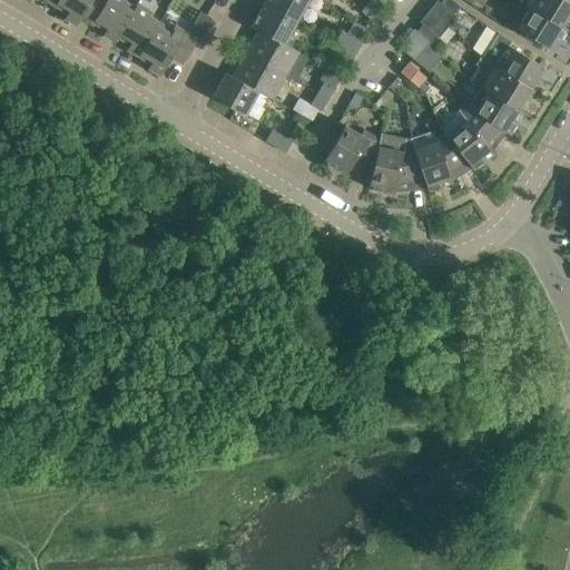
[(59,0),(56,6),(68,13),(66,18),(77,25),(82,16),(95,22),(107,0),(59,0)]
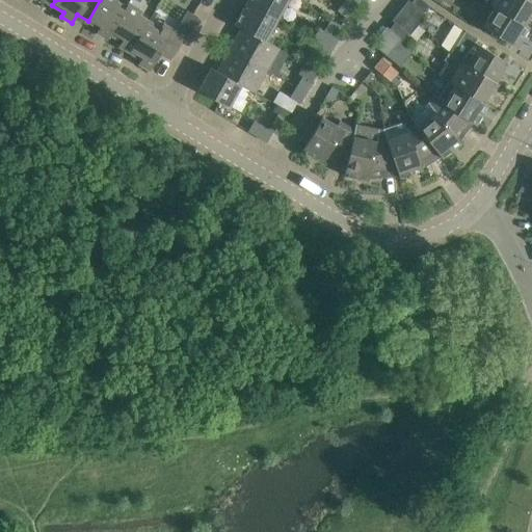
[(109,34),(126,6),(117,1),(117,0),(101,0),(88,21),(99,28),(97,32),(108,38),(110,34),(109,34)]
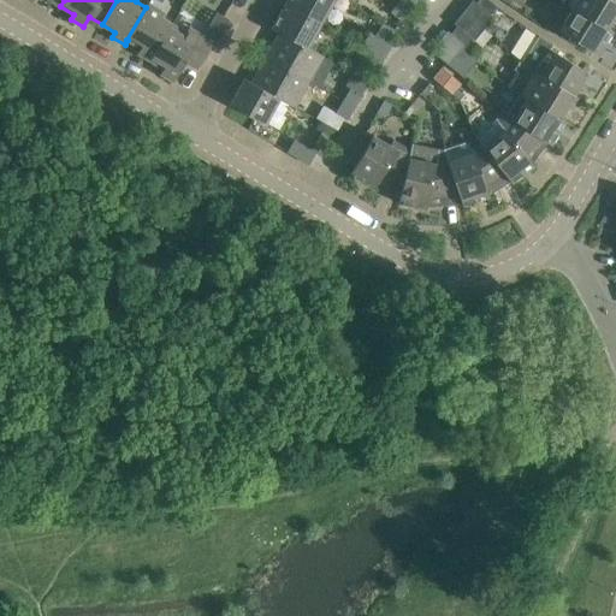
[(331,0),(286,0),(286,3),(321,21),(331,0)]
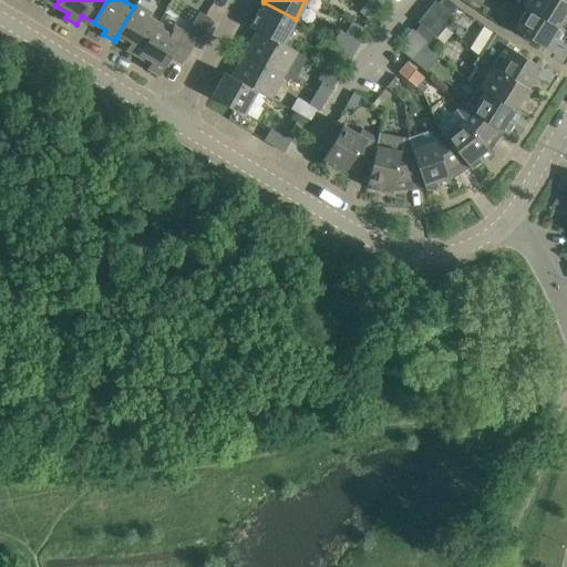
[(369,19),(378,8),(368,0),(360,11),(369,19)]
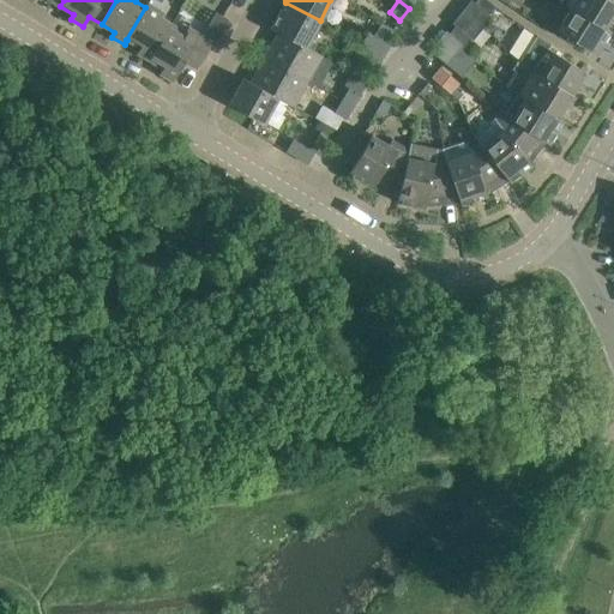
[(488,0),(476,0),(475,2),(488,14),(495,6),(488,0)]
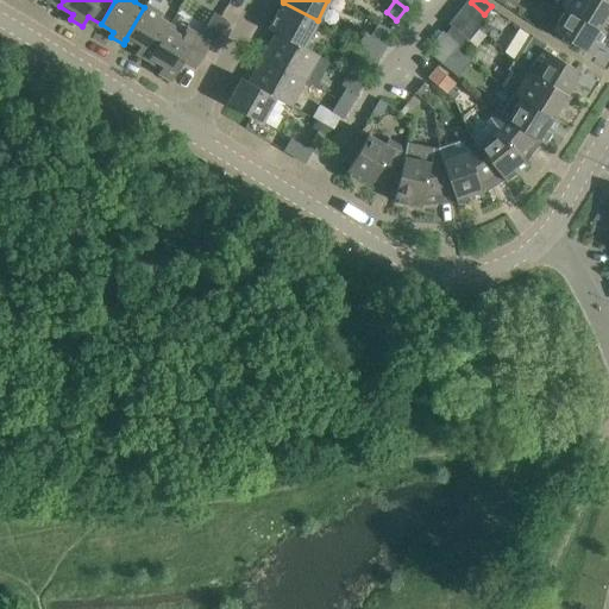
[(608,1),(606,0),(554,0),(560,4),(566,7),(567,7),(601,27),(608,12),(608,1)]
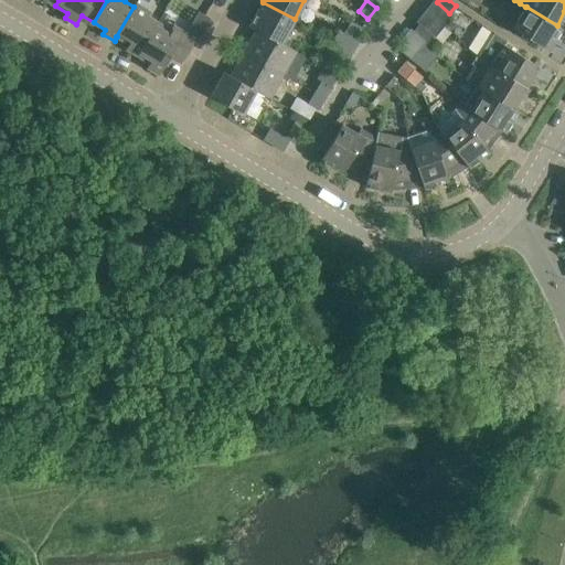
[(138,55),(158,21),(148,16),(151,11),(137,2),(134,7),(116,36),(117,36),(129,44),(126,49),(138,55)]
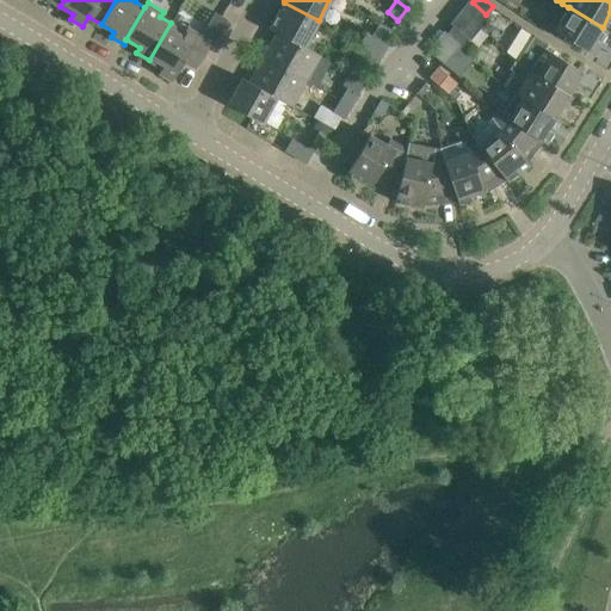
[(304,45),(319,20),(284,2),(270,28),(277,32),(304,45)]
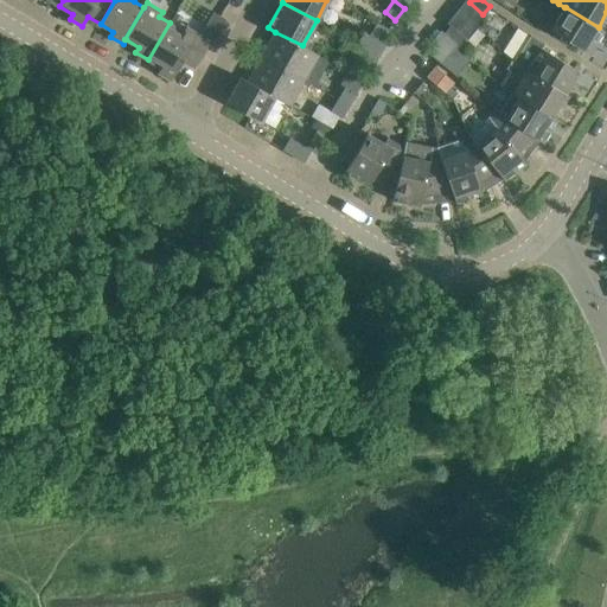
[(550,19),(545,26),(589,53),(604,30),(599,27),(566,7),(564,7),(555,23),(550,19)]
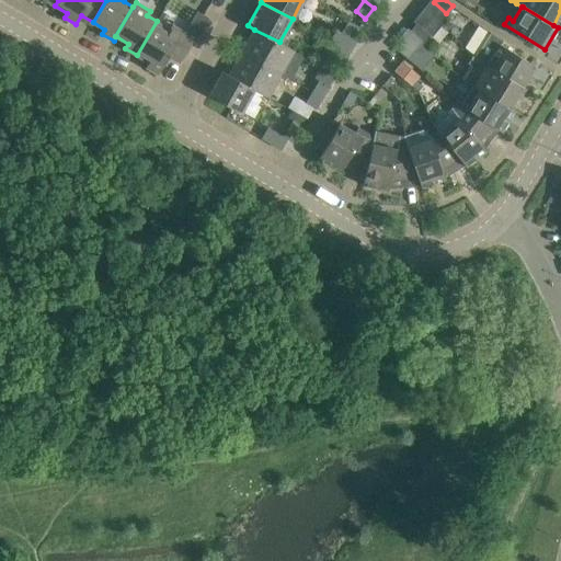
[(170,29),(157,21),(137,55),(149,63),(146,67),(158,73),(169,56),(180,63),(194,39),(196,41),(210,18),(198,10),(185,33),(172,24),(170,29)]
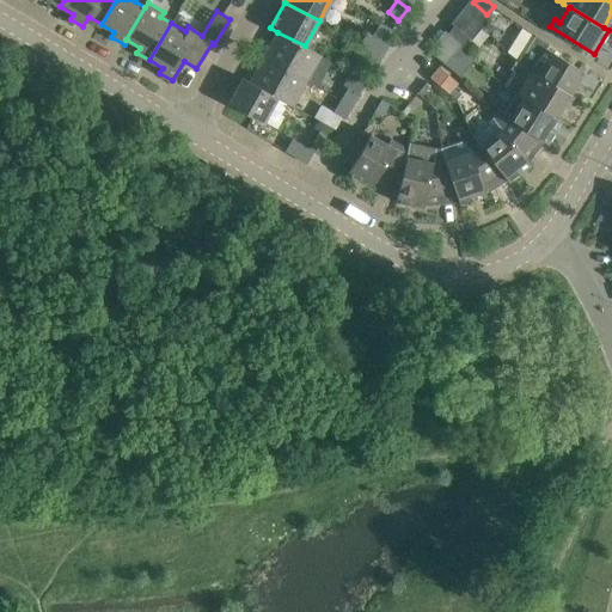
[(380,23),(373,35),(385,42),(392,29),(380,23)]
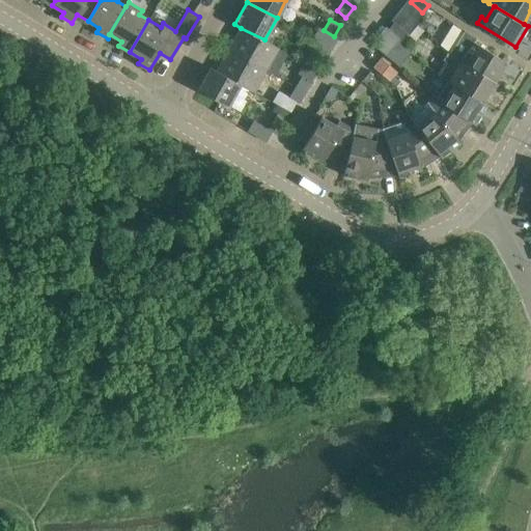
[(407,32),(395,21),(389,29),(400,38),(407,32)]
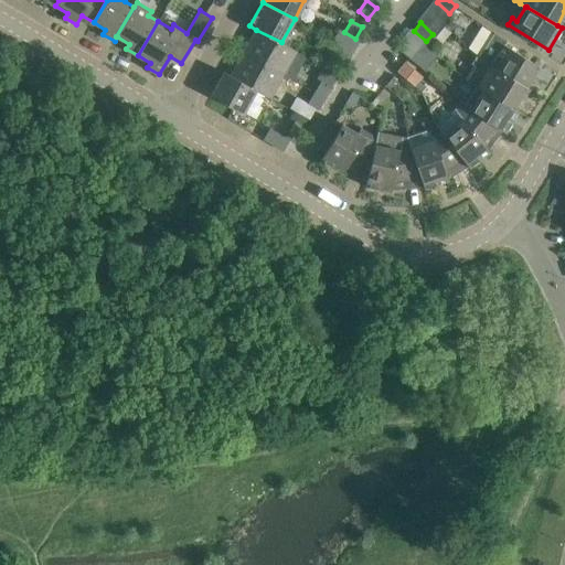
[(296,50),(281,42),(256,30),(244,52),(283,74),(296,50)]
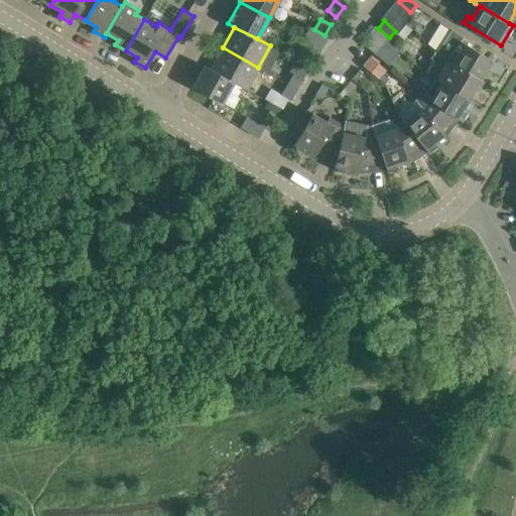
[(461,40),(463,36),(450,29),(437,50),(442,54),(447,57),(481,79),(492,60),(461,40)]
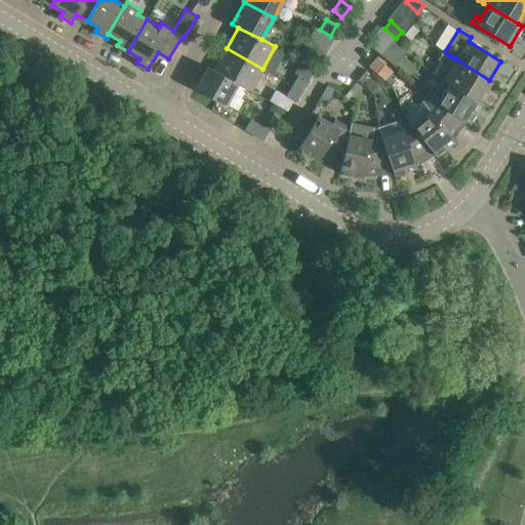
[(389,47),(376,38),(370,45),(382,54),(389,47)]
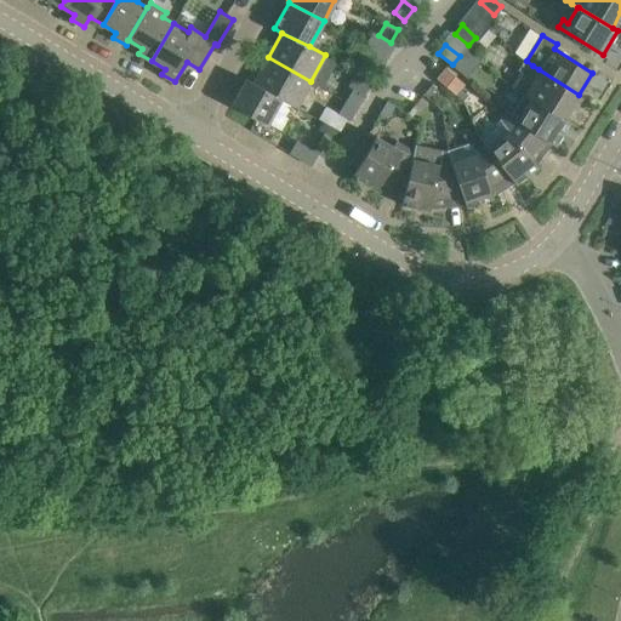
[(297,108),(311,81),(268,57),(254,83),(281,100),(297,108)]
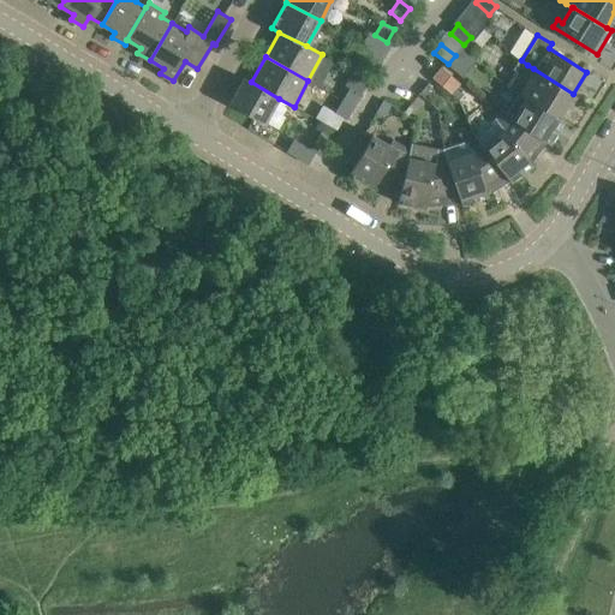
[(527,65),(521,60),(521,61),(515,58),(509,67),(515,71),(506,87),(519,94),(559,117),(566,106),(569,108),(577,96),(573,94),(533,69),(527,65)]
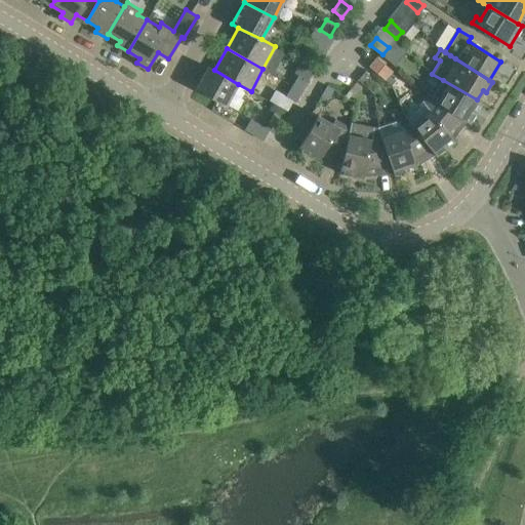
[(318,56),(308,50),(301,62),(311,68),(318,56)]
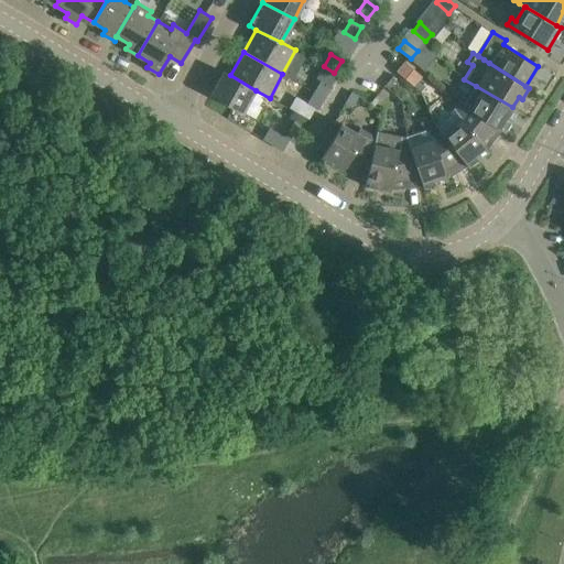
[(404,62),(397,71),(421,91),(425,86),(419,80),(422,76),(404,62)]
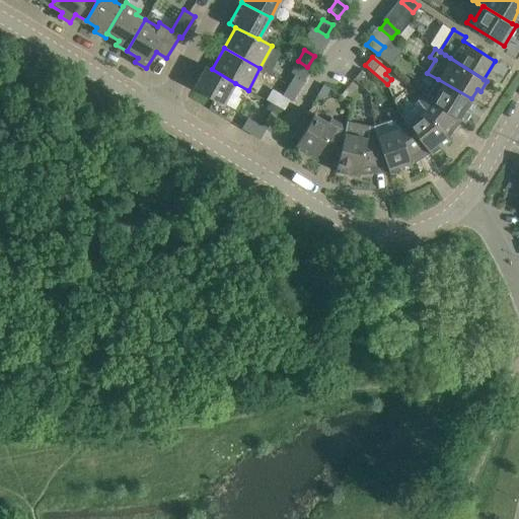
[(235,83),(212,69),(206,66),(194,87),(223,104),(235,83)]
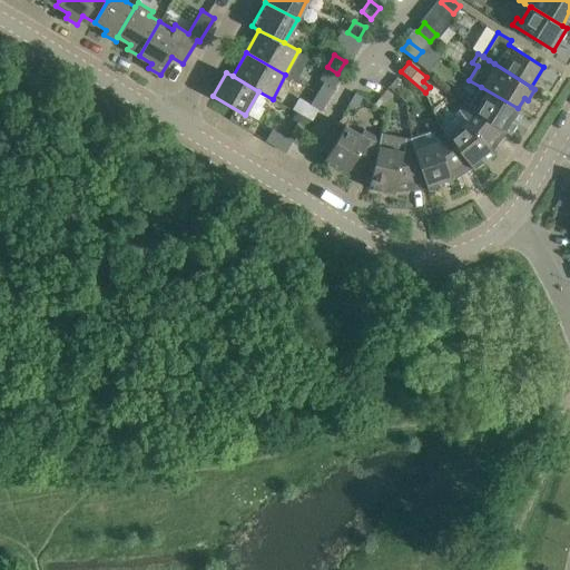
[(317,92),(328,99),(335,87),(325,80),(317,92)]
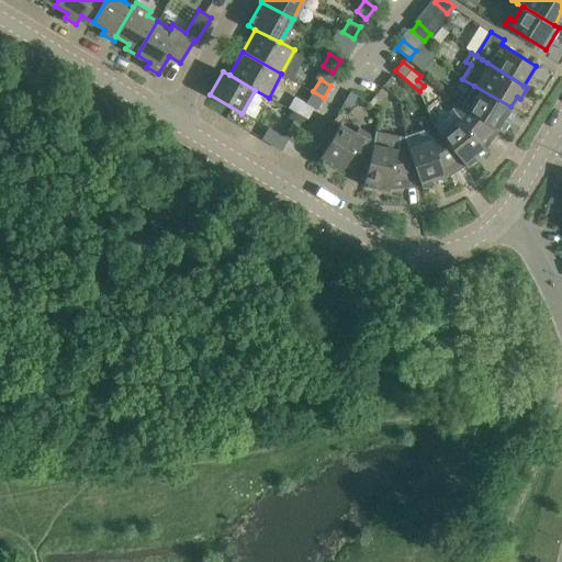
[(516,110),(510,107),(474,86),(465,99),(460,96),(456,101),(463,107),(468,109),(467,110),(501,131),(503,132),(516,110)]
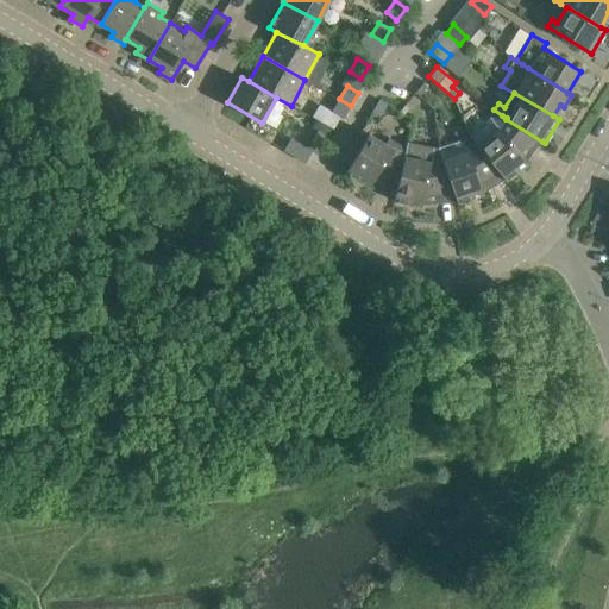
[(344,118),(351,106),(339,99),(332,111),(344,118)]
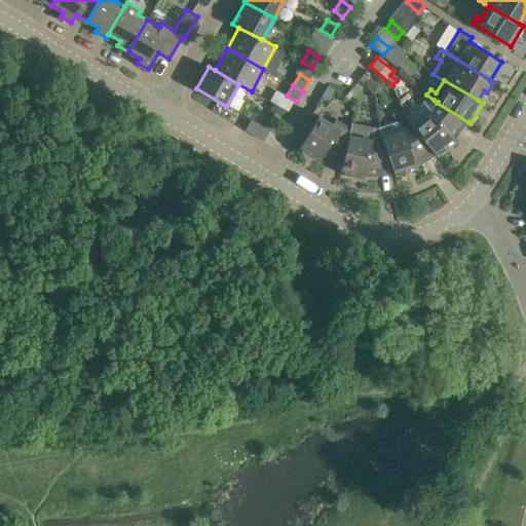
[(454,139),(468,122),(437,103),(438,102),(434,100),(426,95),(422,102),(429,110),(414,123),(412,124),(431,149),(437,155),(456,141),(454,139)]
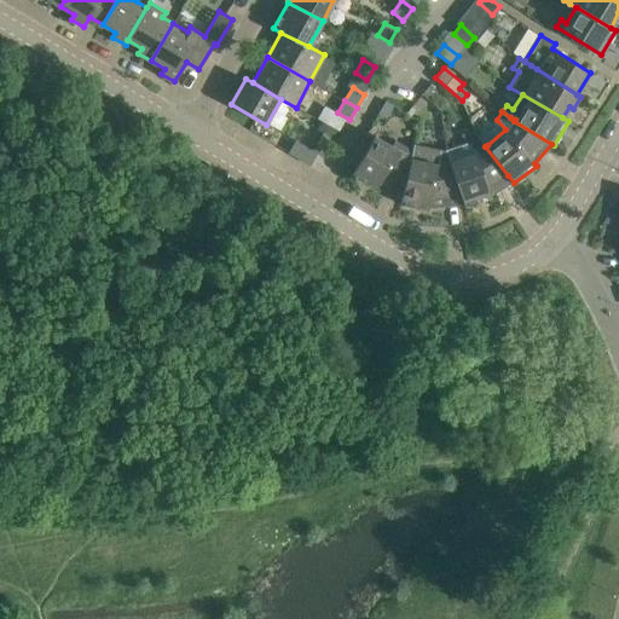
[(322,155),(333,138),(324,133),(313,150),(322,155)]
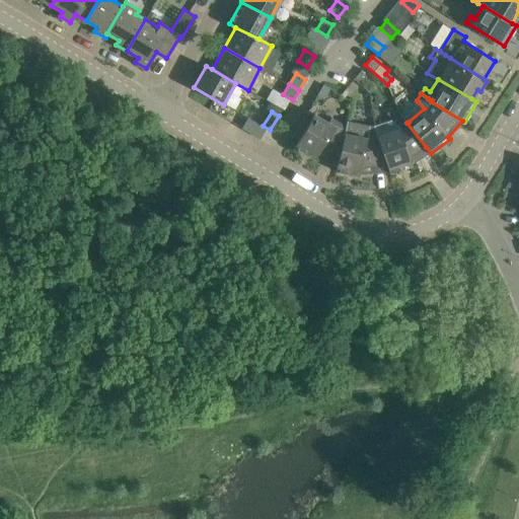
[(337,122),(338,121),(331,117),(328,122),(314,114),(310,120),(305,117),(292,137),(298,141),(295,147),(315,159),(318,153),(338,161),(345,132),(346,133),(349,121),(347,120),(346,125),(337,122)]
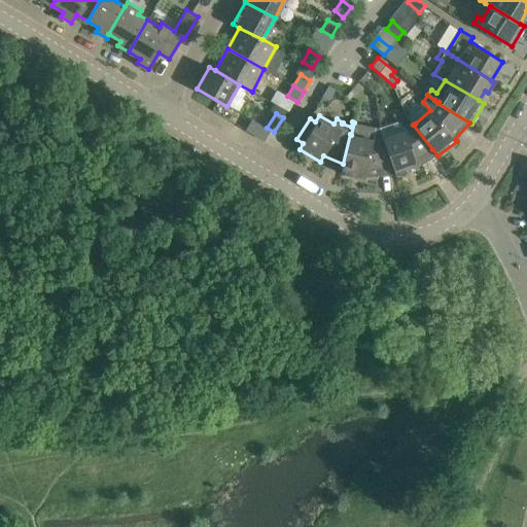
[(413,125),(415,124),(412,120),(402,127),(406,132),(384,139),(383,140),(395,174),(395,175),(418,168),(416,160),(432,149),(413,125)]
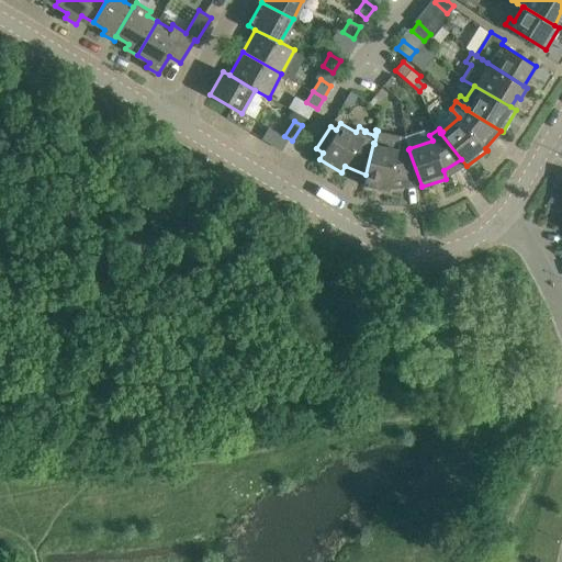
[(408,149),(409,148),(405,135),(401,135),(378,131),(374,144),(373,143),(366,175),(363,184),(389,190),(389,189),(422,186),(408,149)]
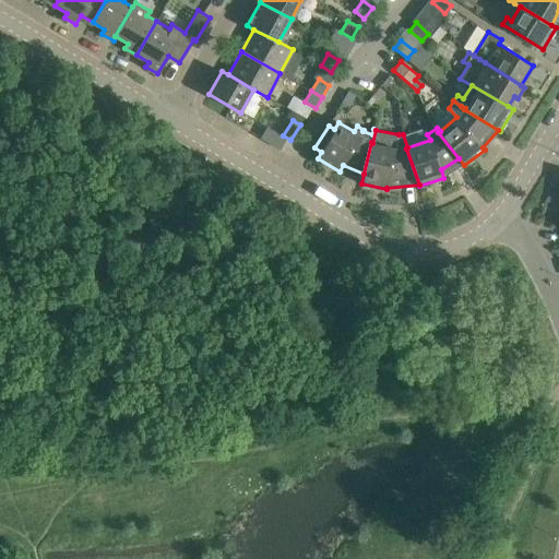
[(551,191),(546,201),(556,202),(558,192),(551,191)]
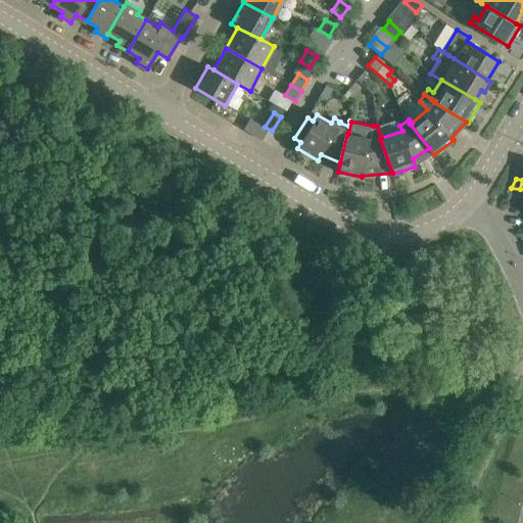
[(512,190),(511,198),(519,199),(520,191),(512,190)]
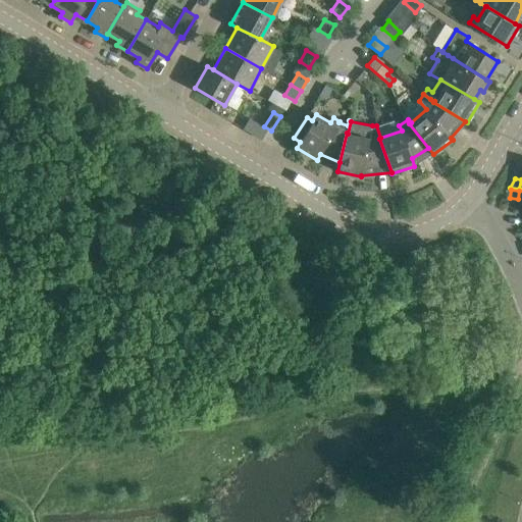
All buildings are outlined.
